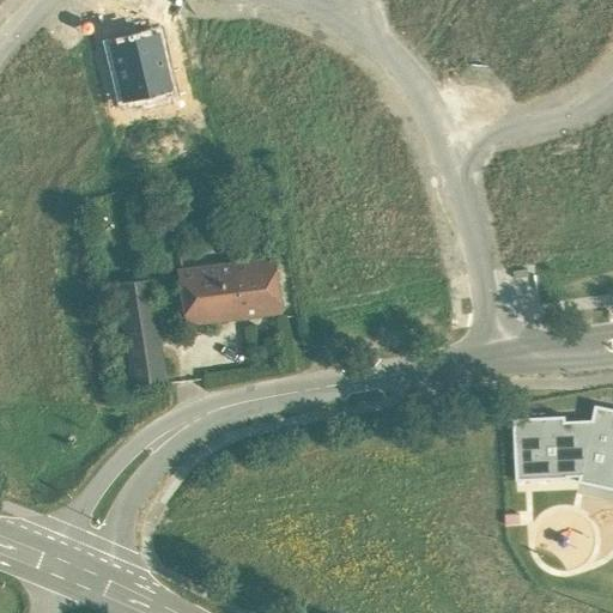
[(110,46),(122,99),(168,89),(156,36),(110,46)]
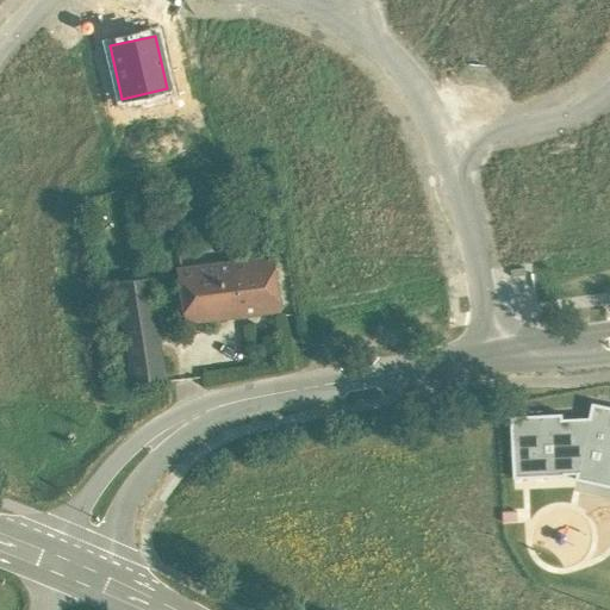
[(271,256),(216,263),(223,318),(279,311),(271,256)]
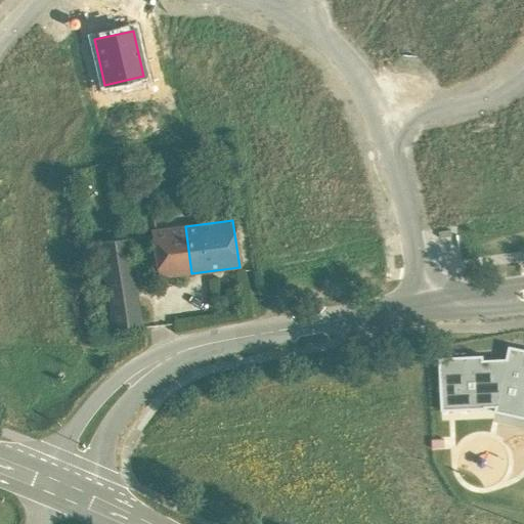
[(185,226),(150,230),(158,277),(191,273),(185,226)]
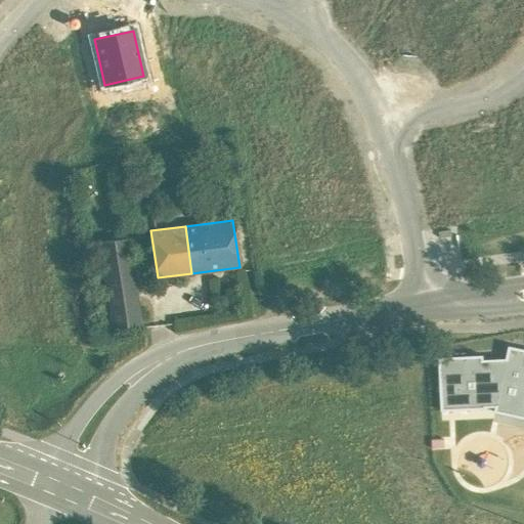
[(140,326),(127,238),(97,243),(111,330),(140,326)]
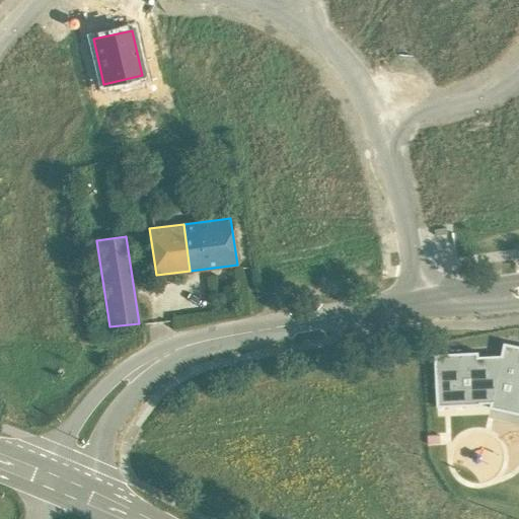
[(479,352),(436,354),(438,406),(482,405),(482,403),(492,403),(490,408),(518,414),(518,345),(505,343),(502,355),(479,356),(479,352)]
